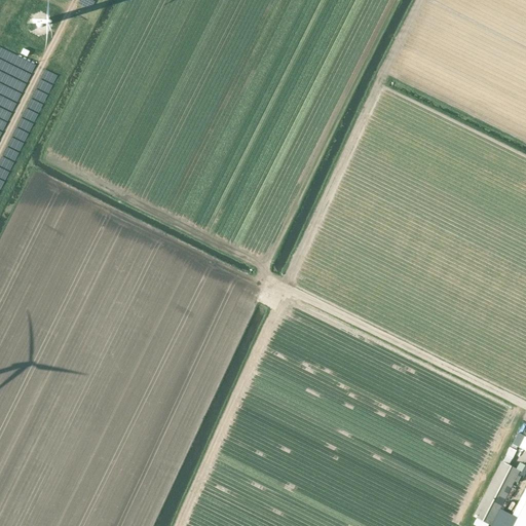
[(525,438),(517,434),(511,445),(517,448),(520,442),(525,444),(525,438)]
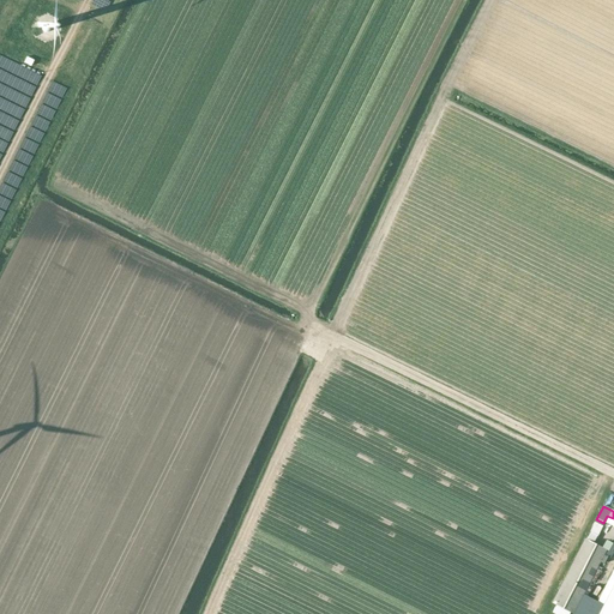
[(594,522),(585,539),(594,543),(602,527),(594,522)]
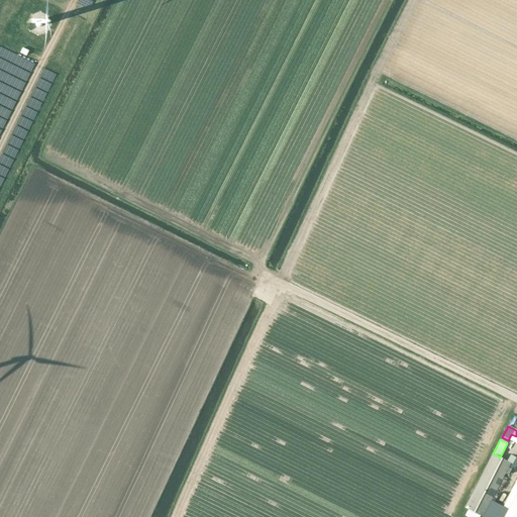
[(468,509),(464,516),(467,516),(479,516),(480,515),(482,516),(483,516),(491,502),(511,463),(500,457),(493,453),(464,508),(468,509)]
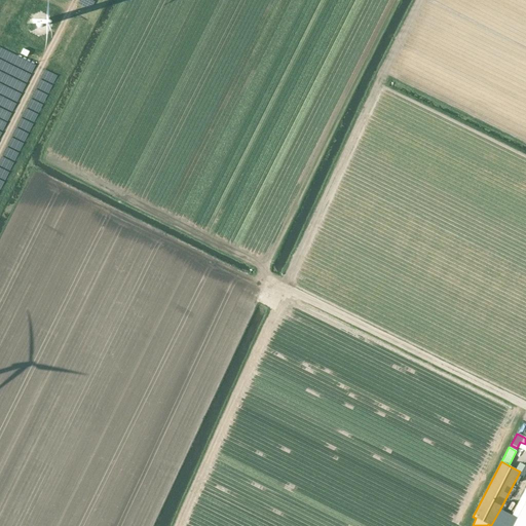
[(525,486),(511,516),(517,519),(525,500),(525,486)]
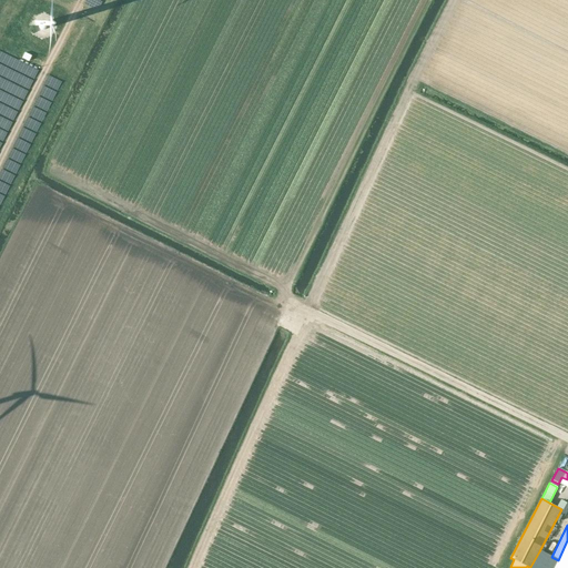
[(567,567),(567,540),(558,560),(554,567),(567,567)]
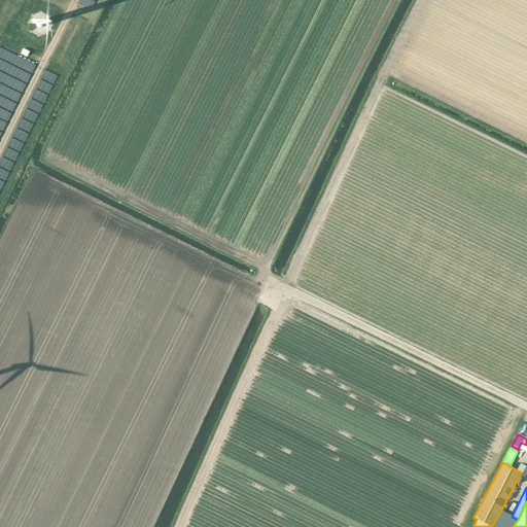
[(500,512),(492,526),(514,526),(518,520),(512,517),(500,512)]
